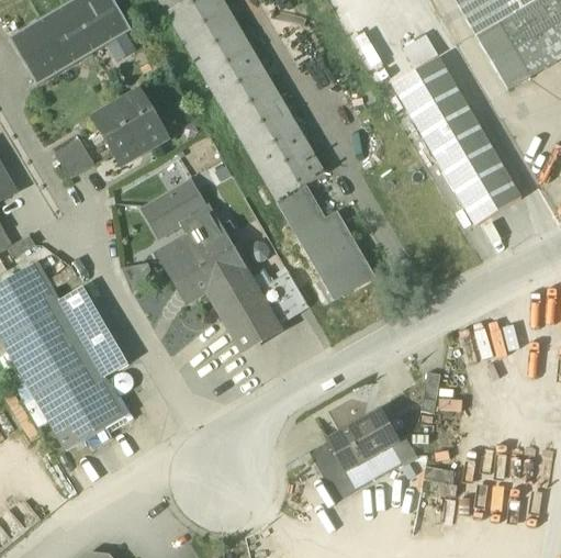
[(73,0),(10,37),(37,85),(133,30),(114,0),(73,0)]
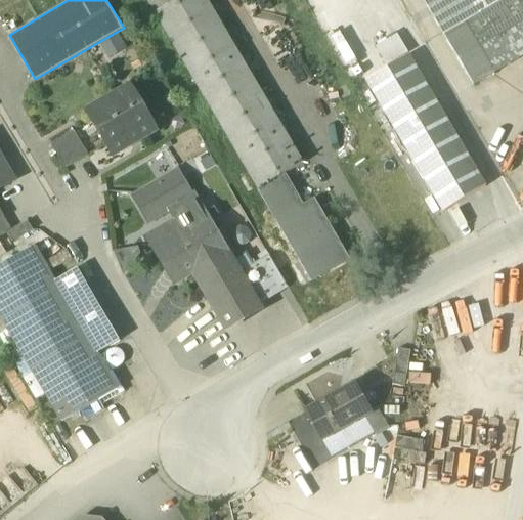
[(153,0),(160,11),(179,0),(153,0)]
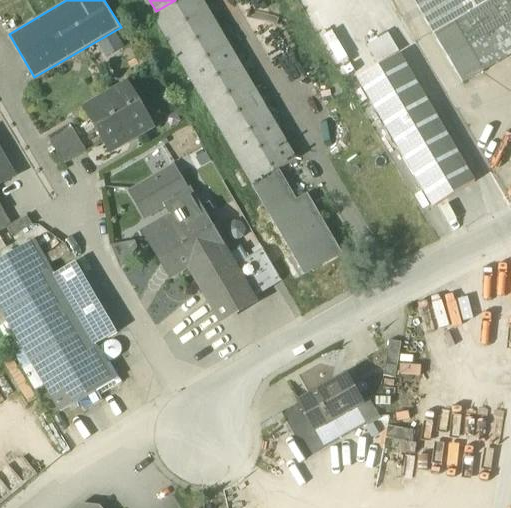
[(175,0),(156,11),(155,12),(255,185),(278,172),(298,160),(205,0),(175,0)]
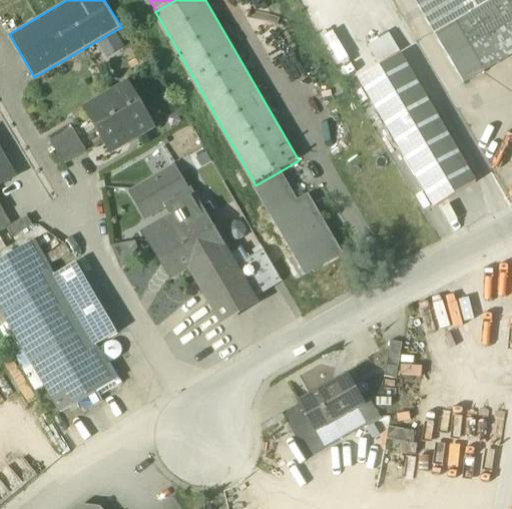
[(435,32),(470,11),(463,0),(415,0),(435,32)]
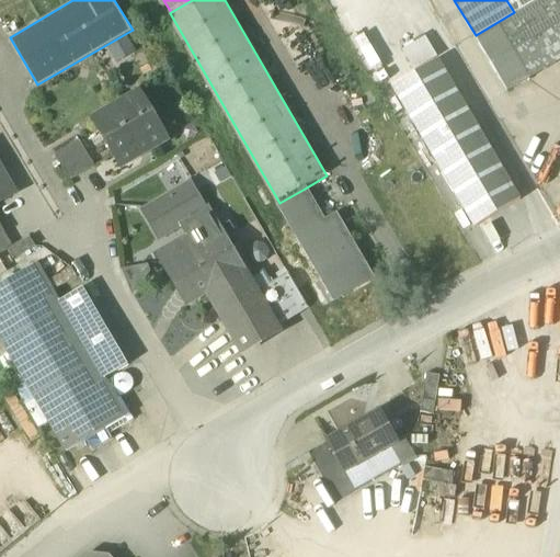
[(507,90),(559,59),(559,0),(534,0),(514,12),(476,35),(507,90)]
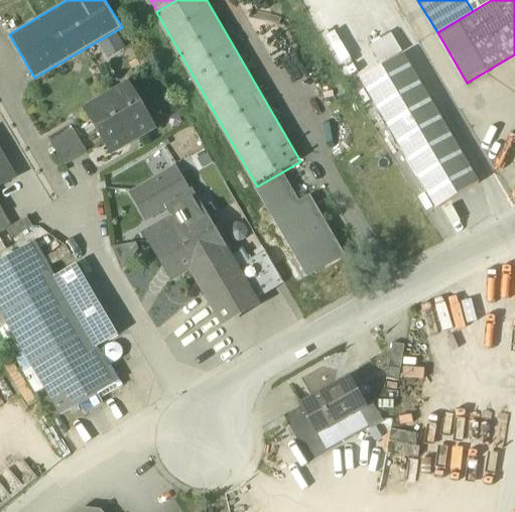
[(466,0),(473,11),(491,0),(466,0)]
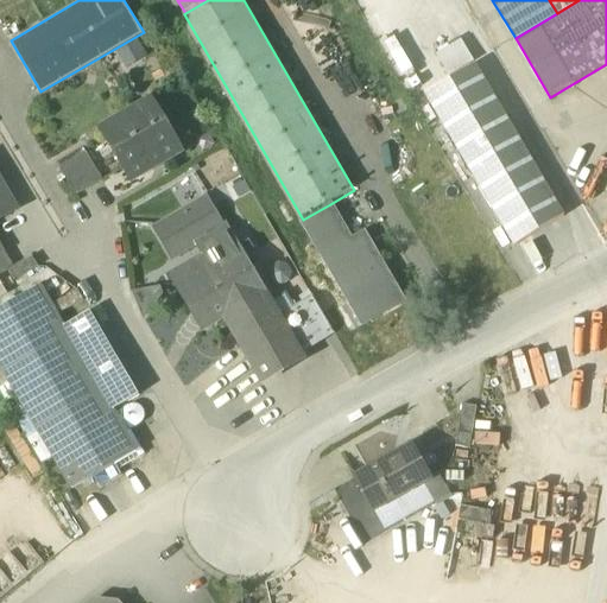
[(462,38),(437,54),(449,74),(474,59),(462,38)]
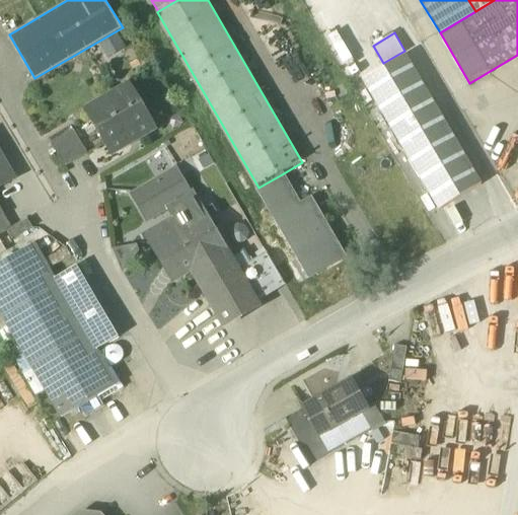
[(405,53),(362,78),(439,208),(482,182),(405,53)]
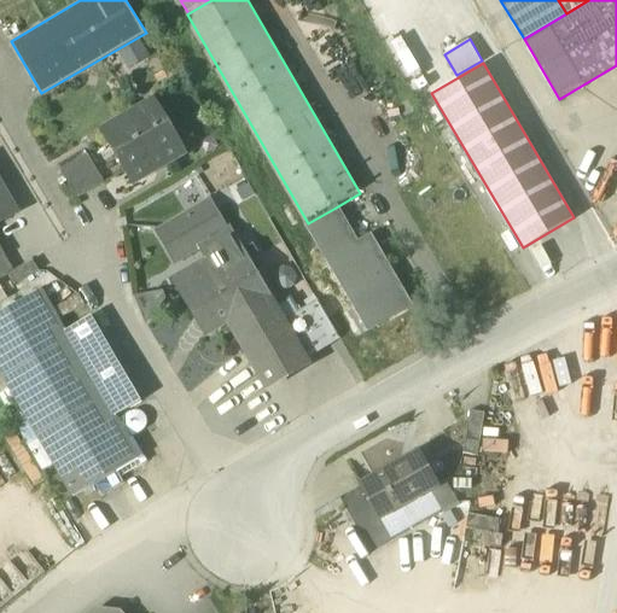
[(105,130),(134,180),(185,151),(155,101),(105,130)]
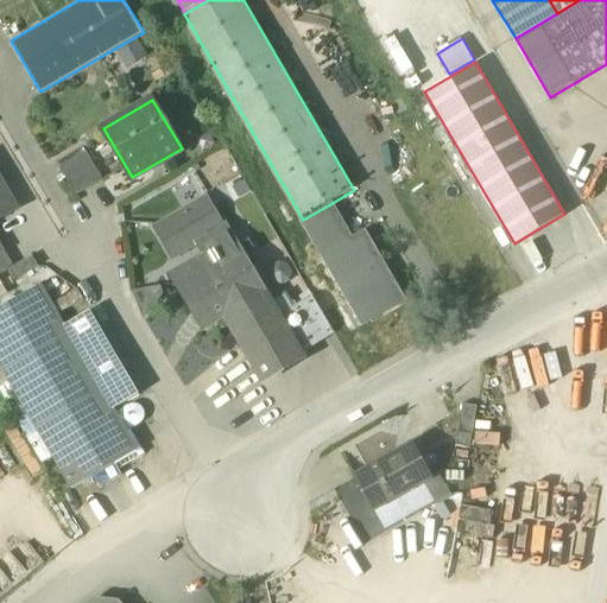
[(59,165),(77,194),(103,178),(87,148),(59,165)]
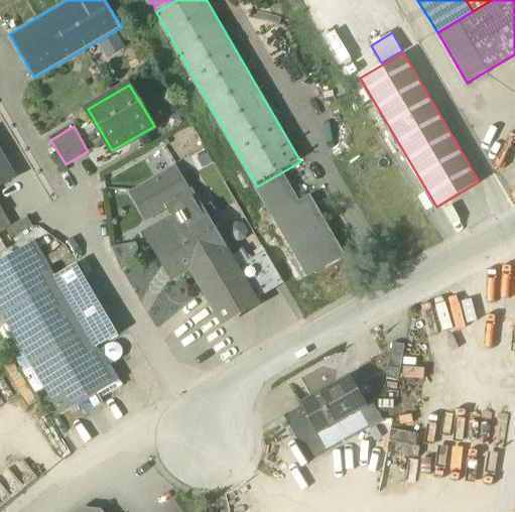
[(0,185),(14,177),(0,154),(0,185)]
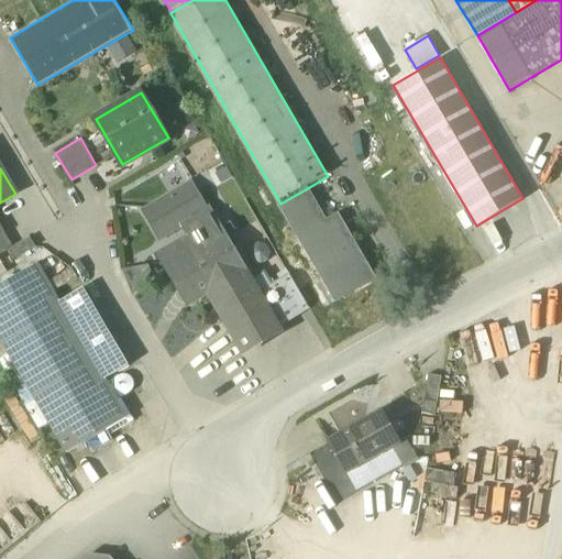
[(145,209),(161,236),(186,220),(189,227),(211,215),(191,182),(145,209)]
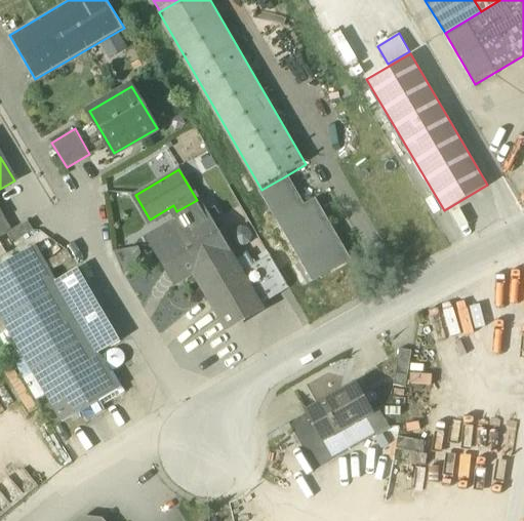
[(305,208),(285,176),(262,190),(280,223),(305,208)]
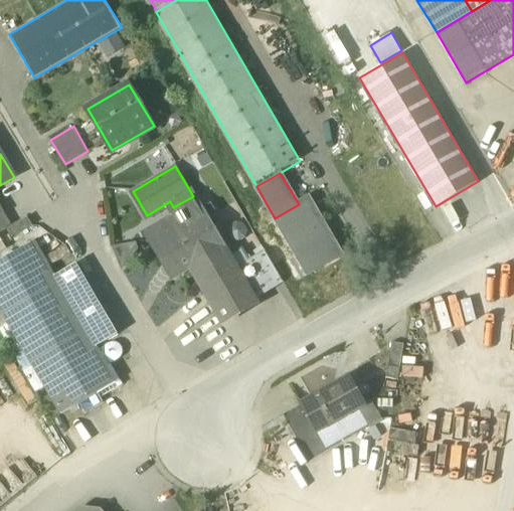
[(192,263),(225,320),(259,301),(257,298),(237,266),(234,267),(193,196),(173,207),(180,220),(150,237),(163,261),(169,257),(177,271),(192,263)]
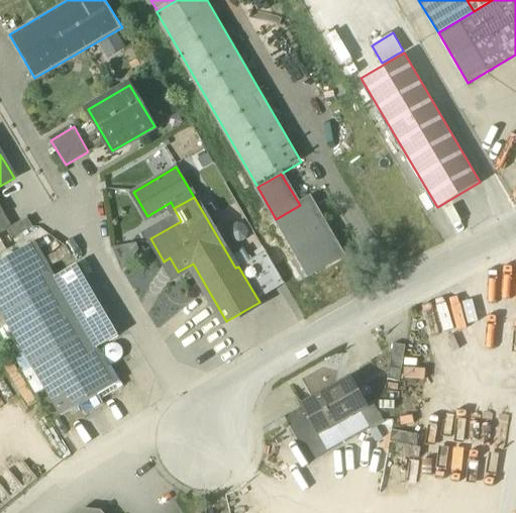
[(276,219),(308,276),(344,255),(312,199),(300,205),(276,219)]
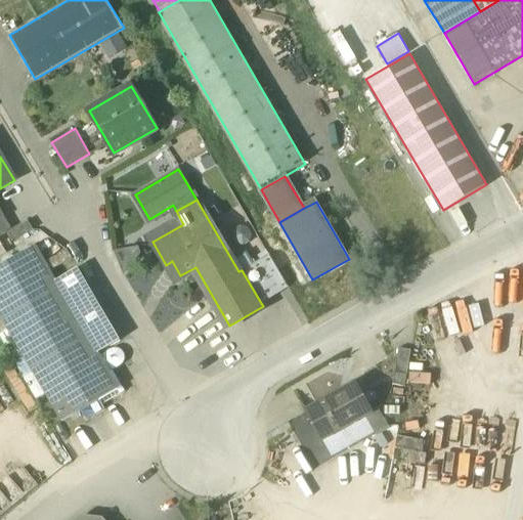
[(0,233),(11,227),(0,207),(0,233)]
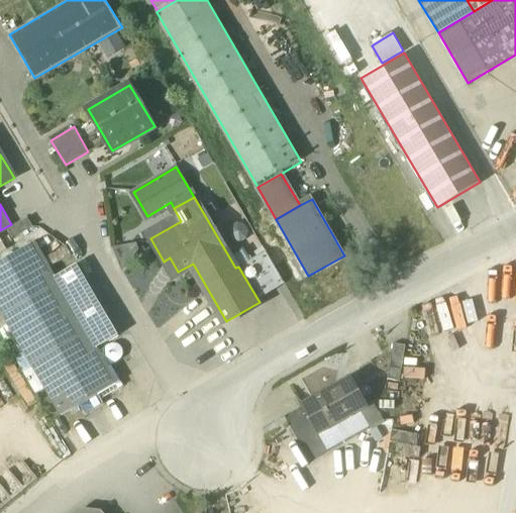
[(0,306),(63,413),(81,402),(98,392),(101,397),(123,384),(111,363),(107,366),(97,349),(96,346),(55,276),(33,240),(0,260),(0,306)]
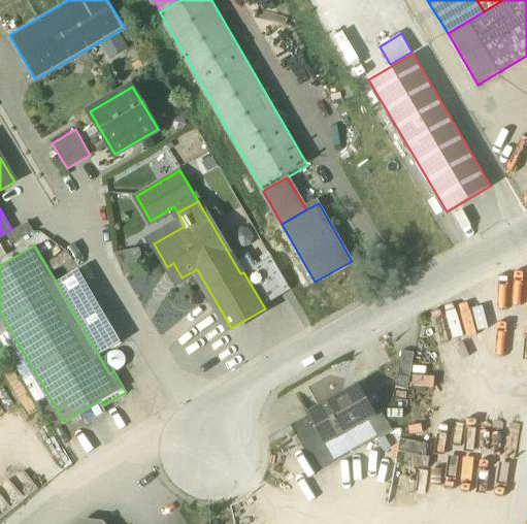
[(114,251),(124,273),(143,246),(114,251)]
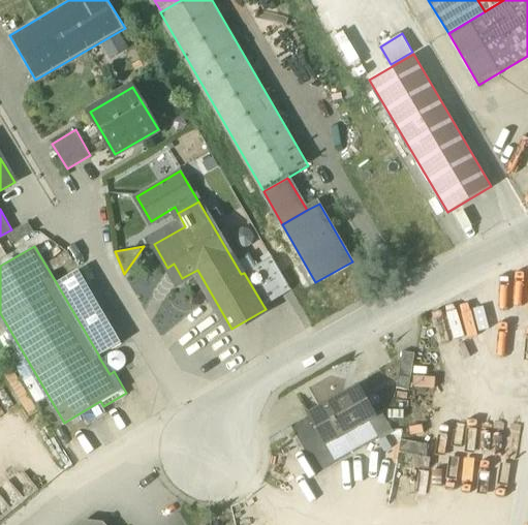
[(244,273),(264,306),(291,288),(272,254),(244,273)]
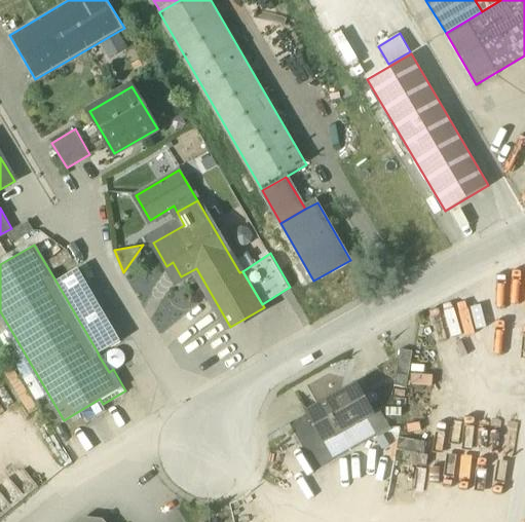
[(176,281),(181,276),(173,262),(166,266),(176,281)]
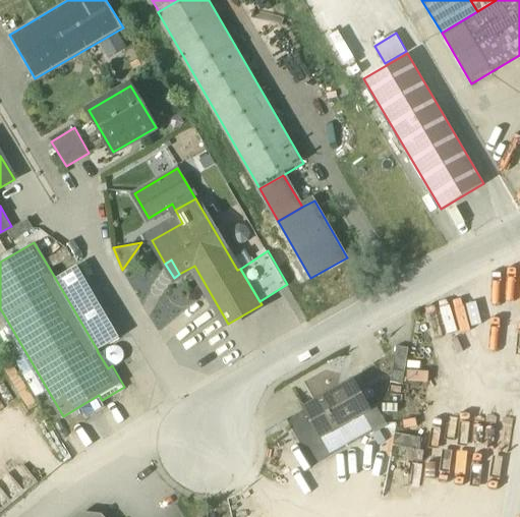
[(77,265),(55,278),(97,349),(119,336),(77,265)]
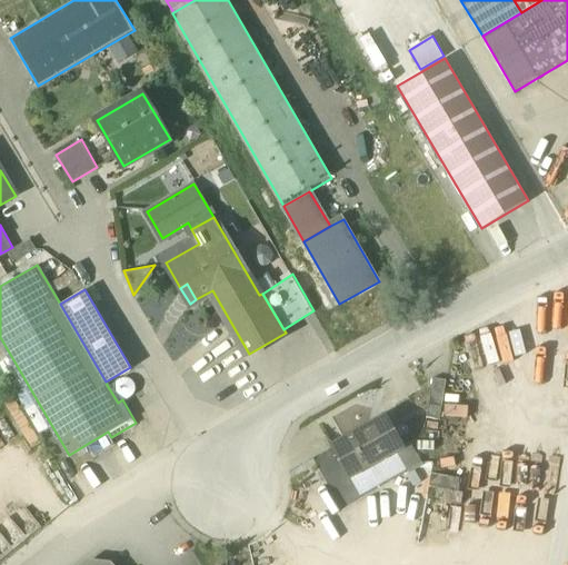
[(121,377),(107,385),(118,403),(122,399),(131,395),(135,392),(136,387),(136,383),(133,379),(130,376),(126,376),(121,377)]
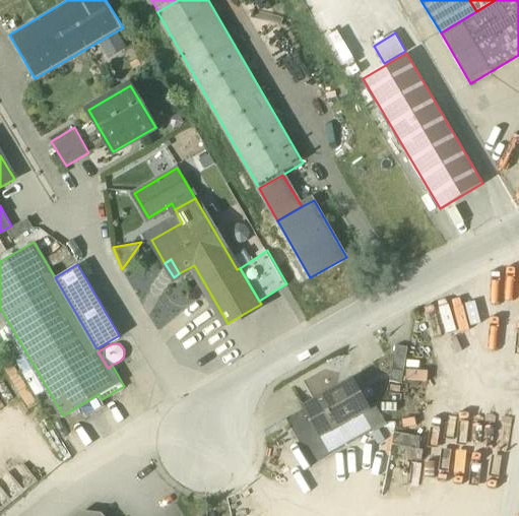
[(393,378),(408,379),(409,343),(394,343),(393,378)]
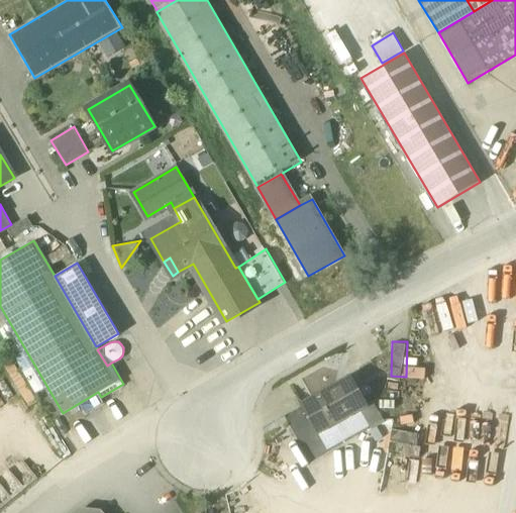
[(302,404),(318,433),(363,409),(367,406),(366,405),(350,377),(302,404)]
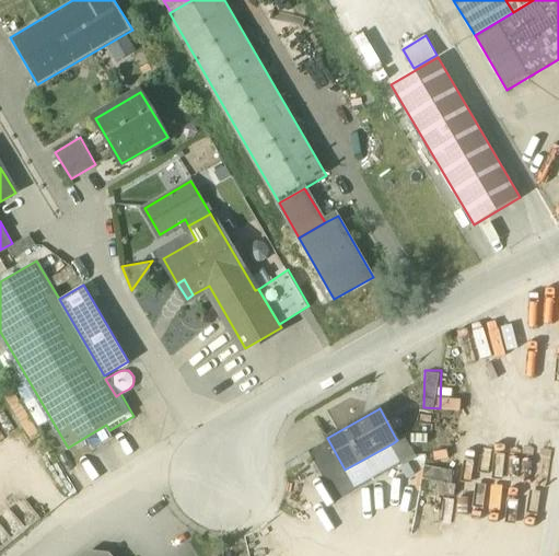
[(112,435),(109,430),(106,425),(88,436),(93,446),(112,435)]
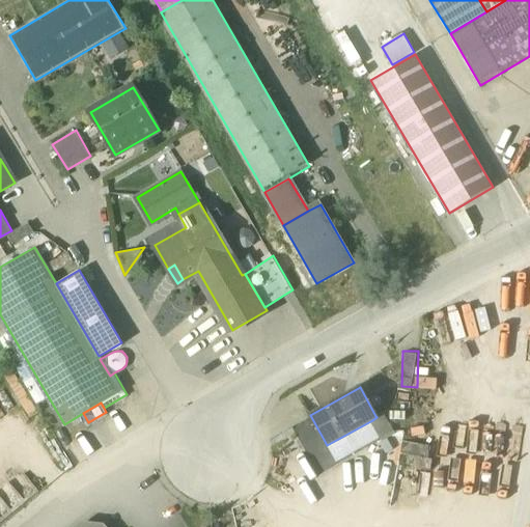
[(372,420),(374,423),(386,417),(383,412),(375,416),(377,417),(372,420)]
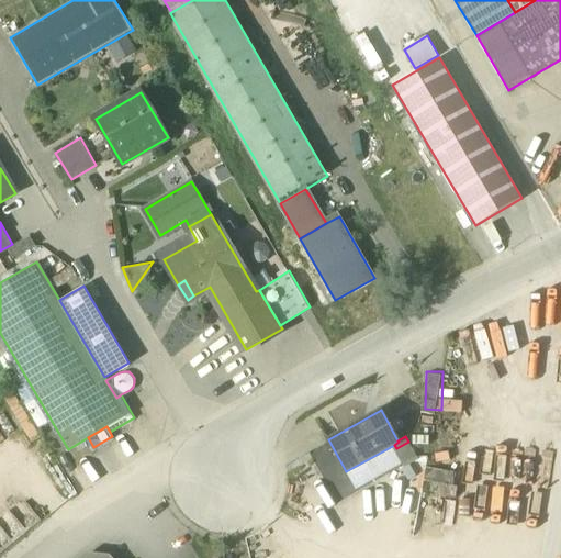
[(396,448),(404,462),(417,456),(408,442),(396,448)]
